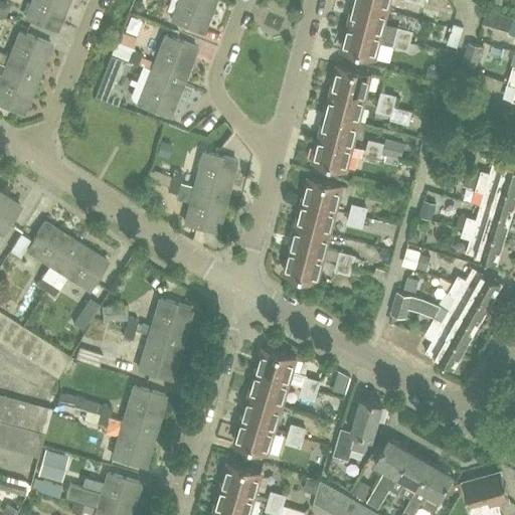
[(55,29),(67,0),(32,0),(26,17),(55,29)]
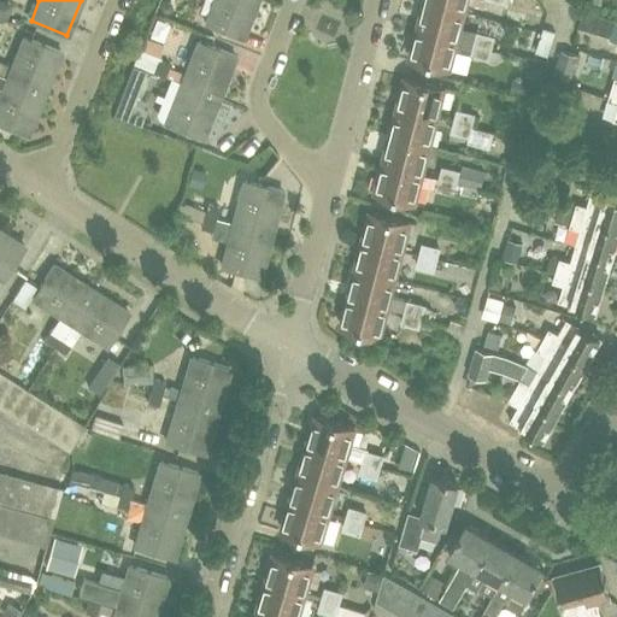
[(241,37),(256,0),(215,0),(206,24),(241,37)]
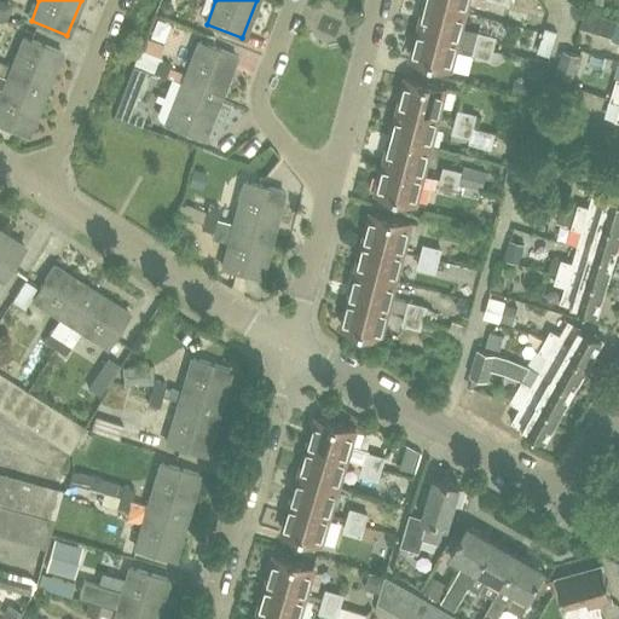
[(464,11),(427,0),(420,28),(458,38),(461,25),(464,11)]
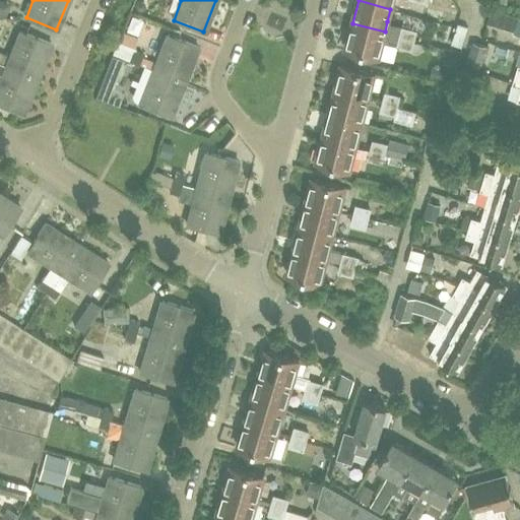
[(359,0),(390,9),(392,0),(359,0)]
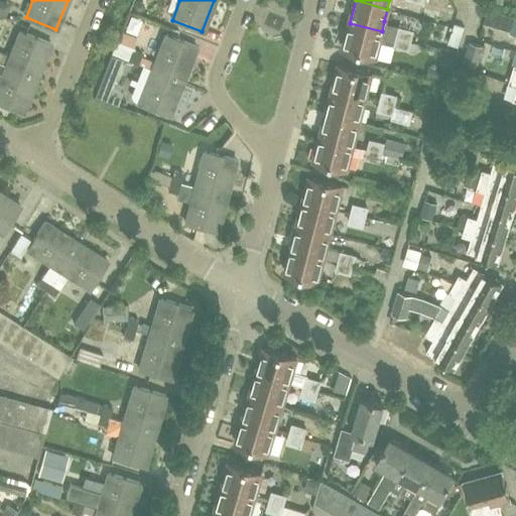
[(143,13),(144,10),(143,6),(140,4),(136,5),(134,9),(135,13),(139,14),(143,13)]
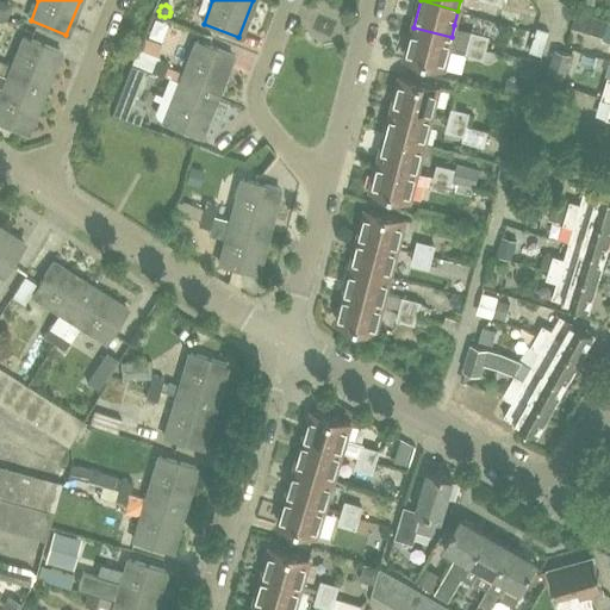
[(577,10),(571,27),(599,37),(604,19),(577,10)]
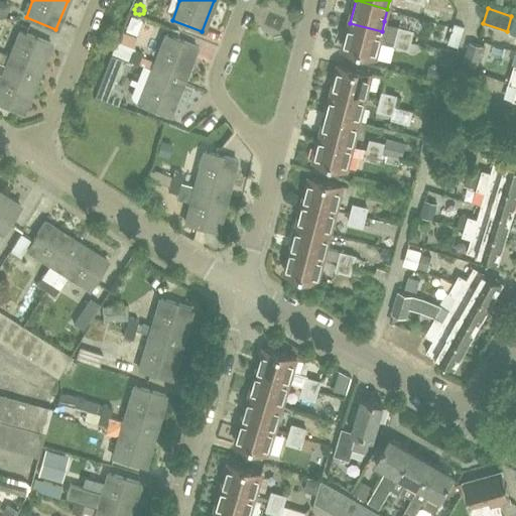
[(382,31),(350,23),(344,48),(375,56),(379,40),(382,31)]
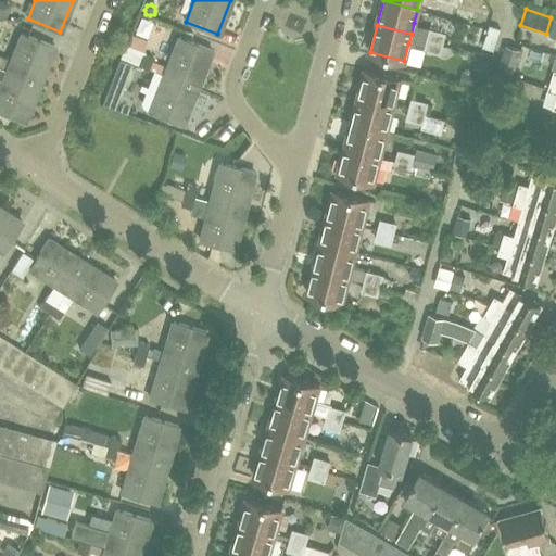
[(495,50),(502,29),(491,25),(484,47),(495,50)]
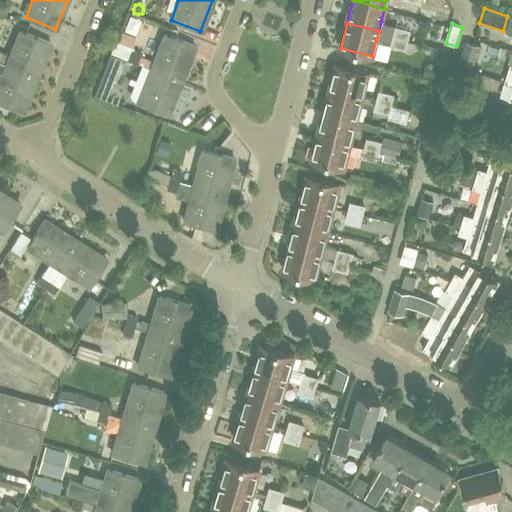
[(410,39),(412,29),(397,25),(394,35),(410,39)]
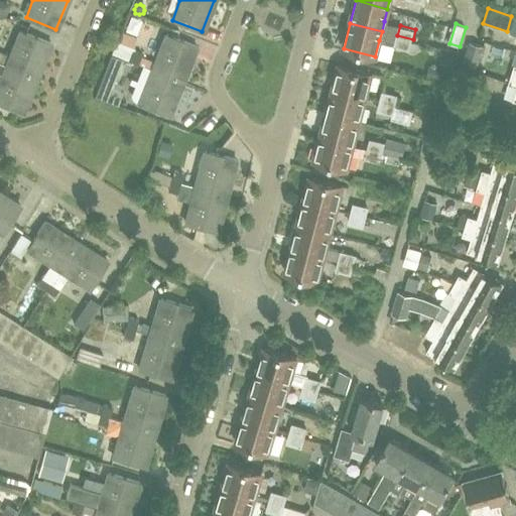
[(7,66),(36,78),(50,42),(21,30),(7,66)]
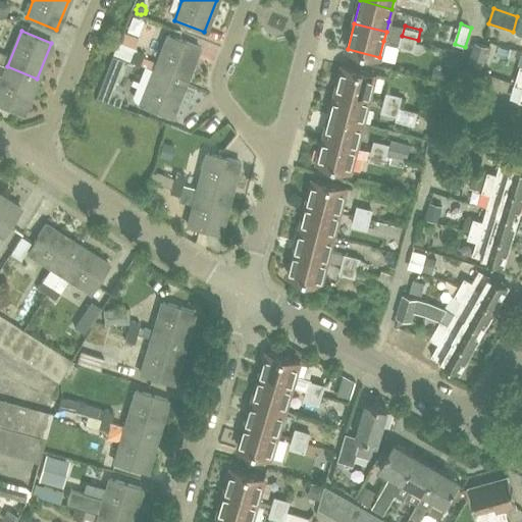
[(154,69),(186,82),(199,46),(168,34),(154,69)]
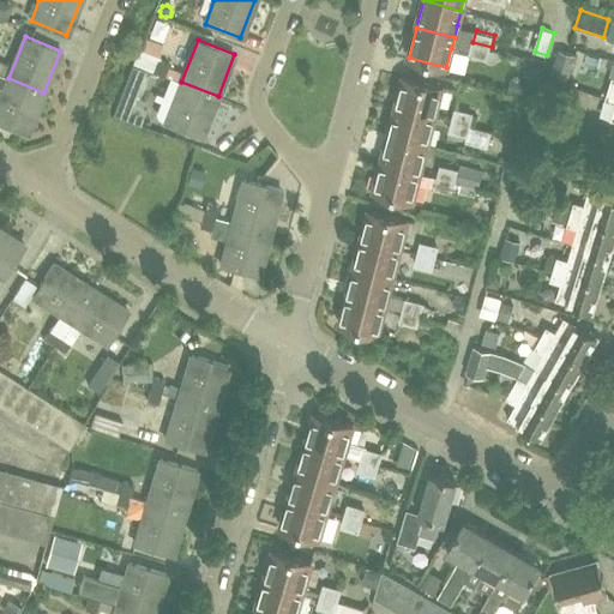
[(470,53),(488,58),(492,47),(473,42),(470,53)]
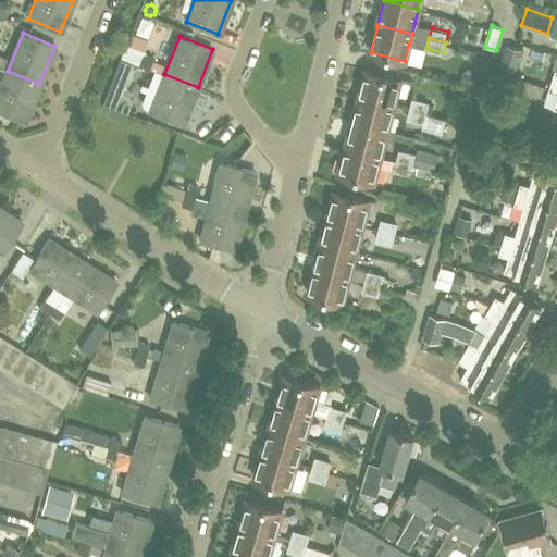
[(525,51),(507,46),(499,71),(517,76),(525,51)]
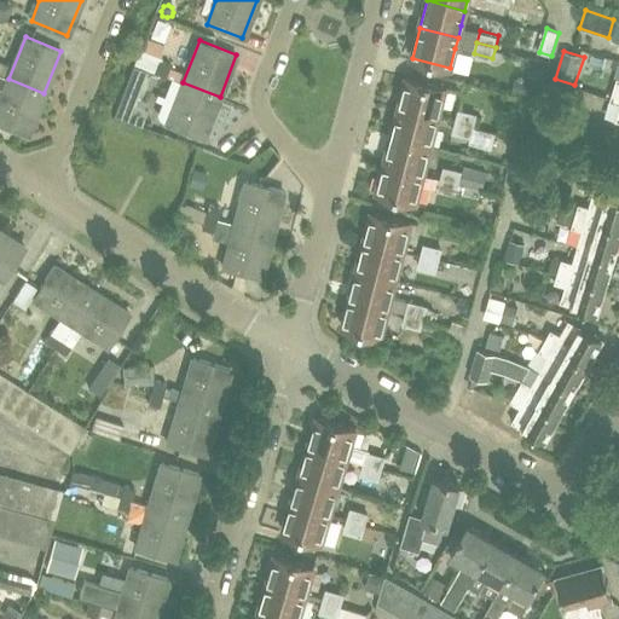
[(156,71),(167,76),(172,64),(160,61),(156,71)]
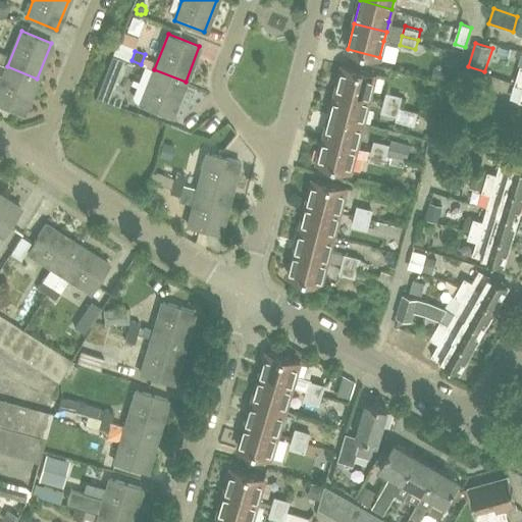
[(112,55),(96,97),(118,106),(124,93),(113,88),(124,59),(112,55)]
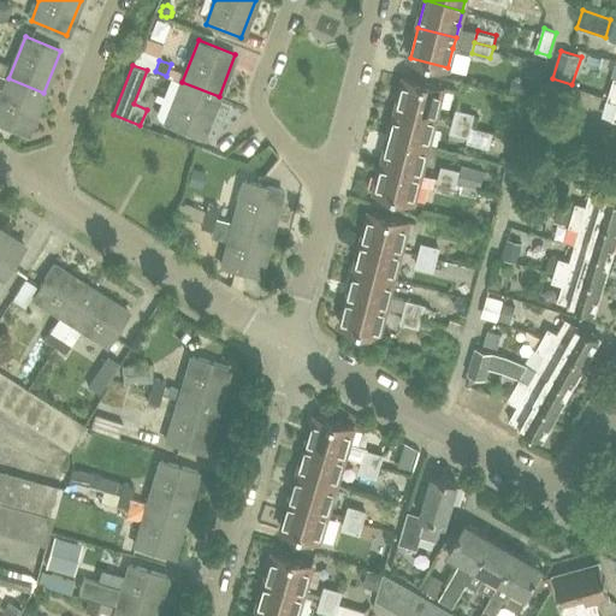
[(397,106),(436,116),(443,87),(406,77),(397,106)]
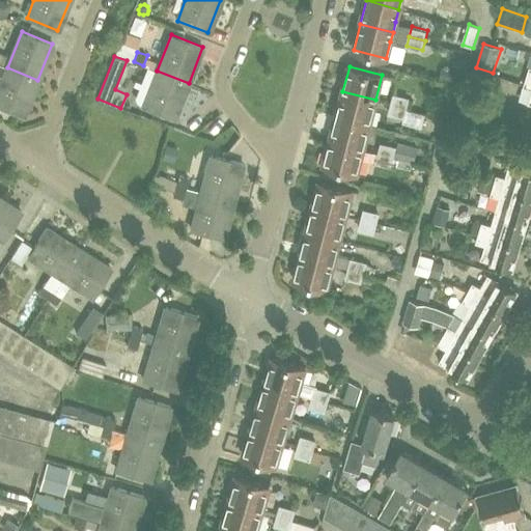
[(0,106),(24,116),(37,80),(7,67),(0,85),(0,106)]
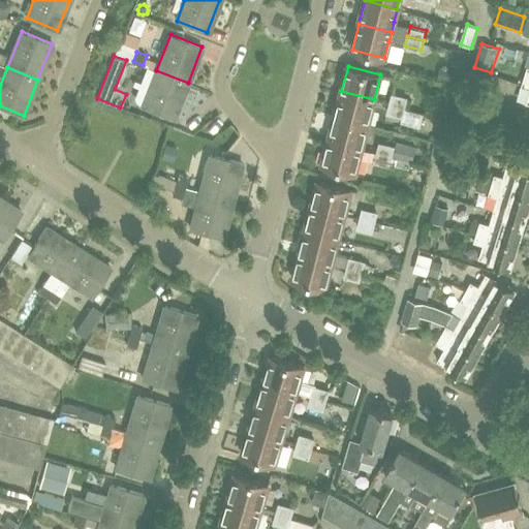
[(188,83),(156,70),(148,67),(136,97),(138,100),(144,104),(143,106),(174,119),(188,83)]
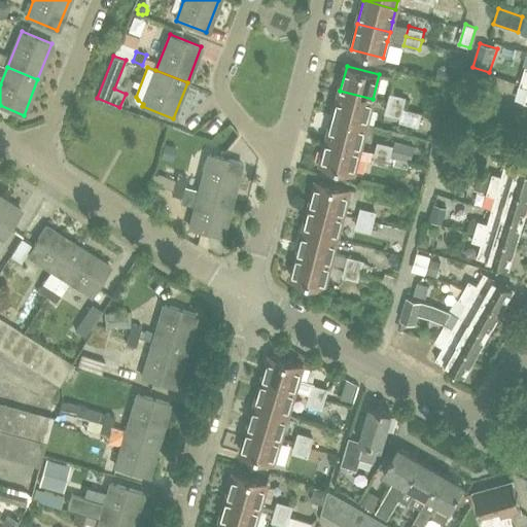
[(462,72),(451,69),(447,81),(458,84),(462,72)]
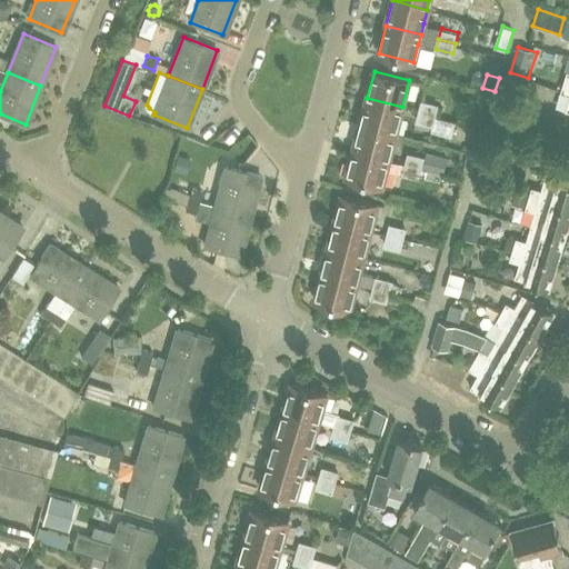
[(396,133),(402,107),(367,98),(360,125),(396,133)]
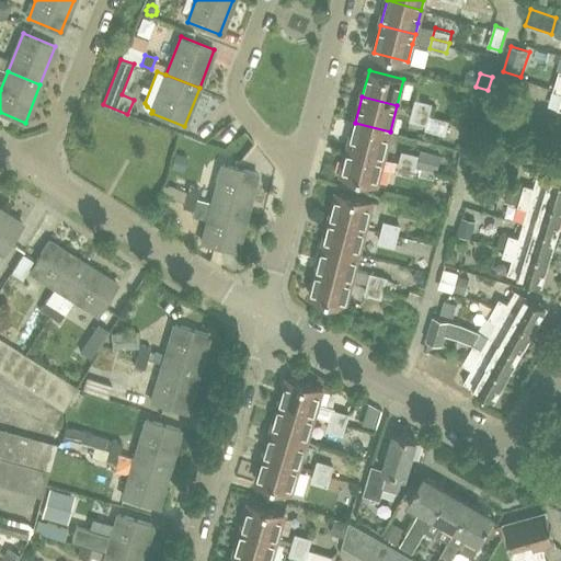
[(414,109),(431,112),(434,102),(416,98),(414,109)]
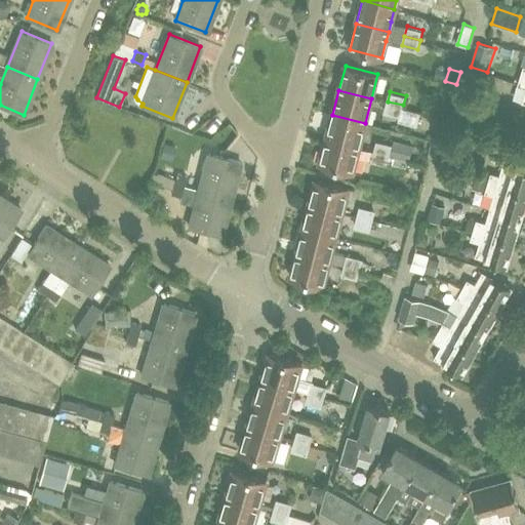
[(401,115),(403,105),(388,102),(385,111),(401,115)]
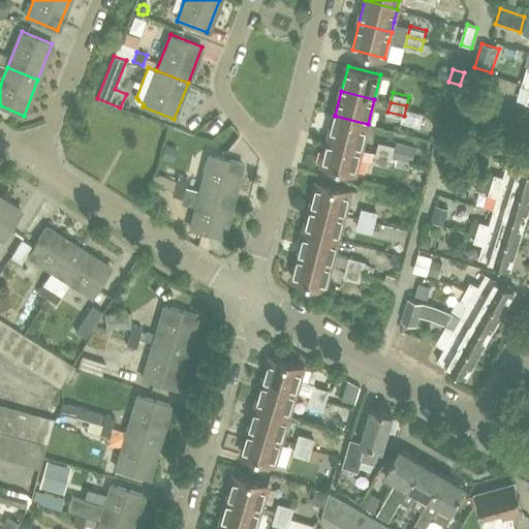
[(494,110),(470,102),(468,112),(491,119),(494,110)]
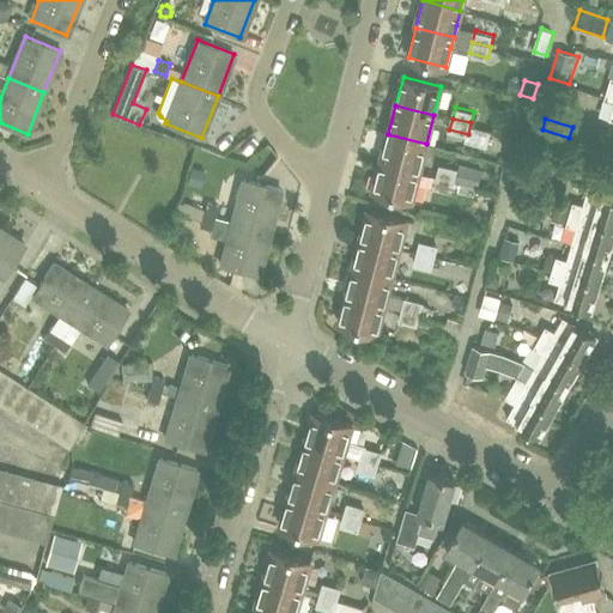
[(418,173),(426,144),(388,134),(381,163),(418,173)]
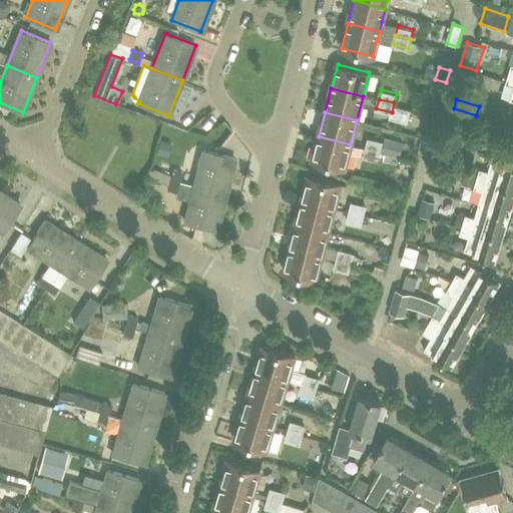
[(344,168),(350,144),(319,136),(313,160),(344,168)]
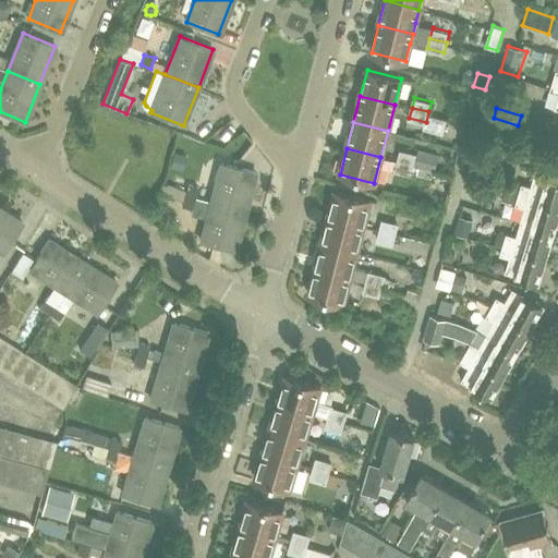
[(399,160),(415,164),(419,154),(401,149),(399,160)]
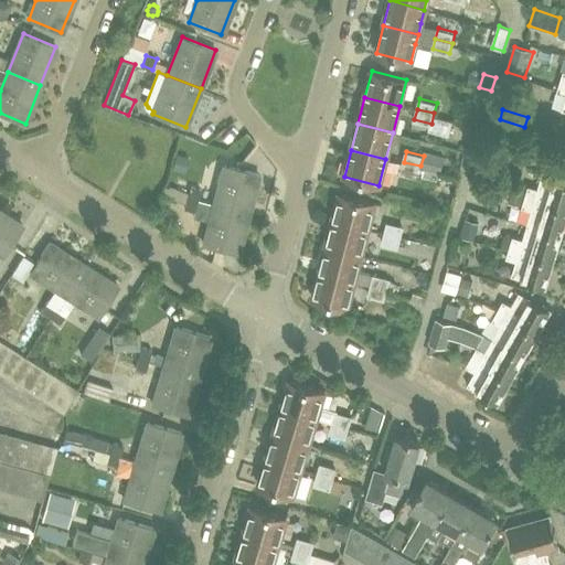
[(444,157),(424,152),(420,166),(440,171),(444,157)]
